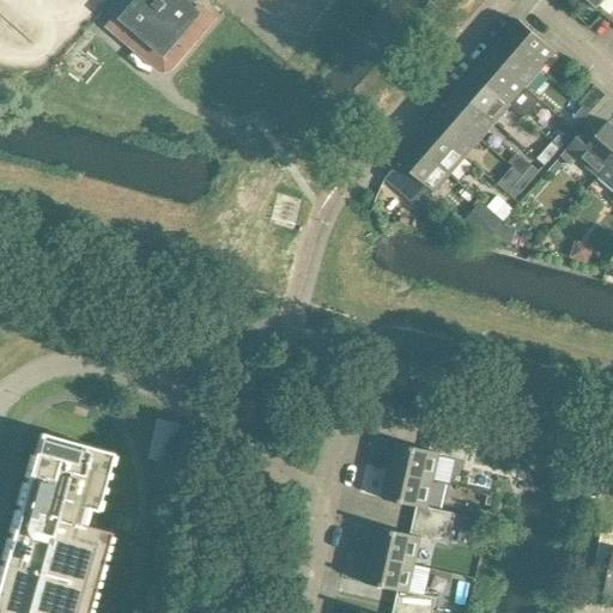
[(145,0),(129,18),(122,12),(109,28),(159,71),(170,70),(214,19),(199,6),(193,13),(176,0),(145,0)]
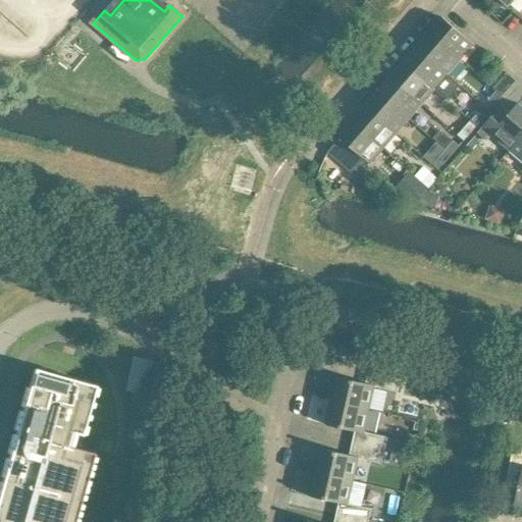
[(442,17),(429,33),(460,59),(473,44),(442,17)]
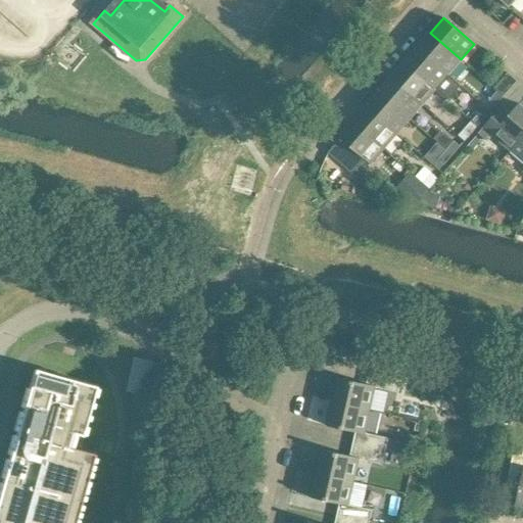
[(430,33),(418,48),(448,75),(461,59),(430,33)]
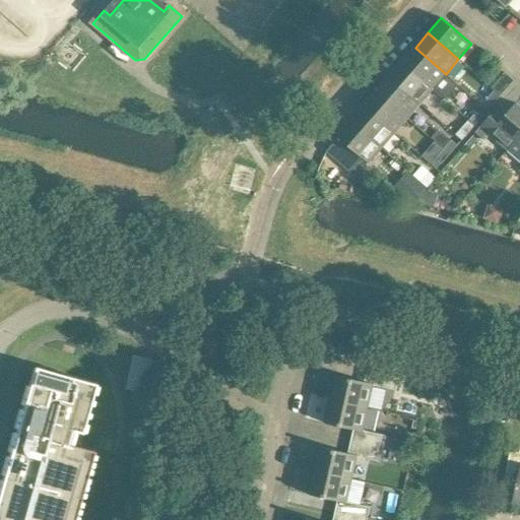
[(415,48),(402,62),(433,89),(445,100),(447,99),(449,96),(450,95),(451,95),(453,93),(454,91),(455,90),(456,89),(457,87),(458,85),(446,74),(415,48)]
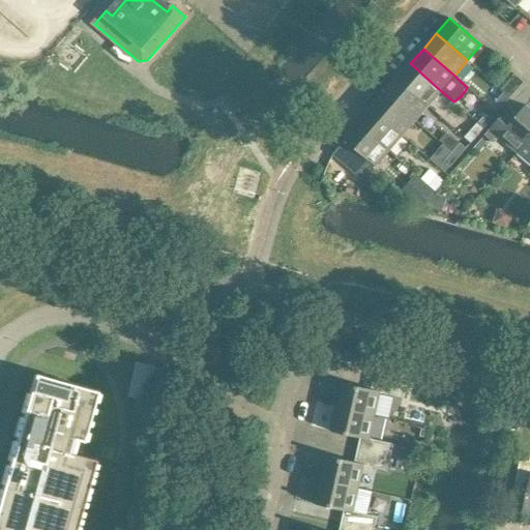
[(410,63),(396,79),(429,106),(441,91),(410,63)]
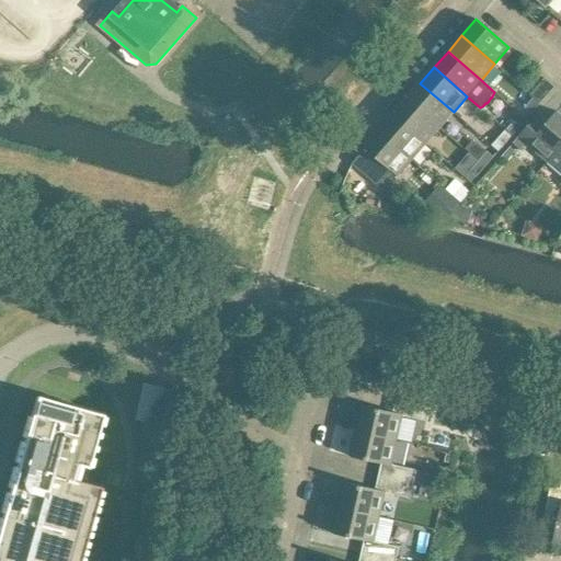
[(554,88),(545,78),(530,95),(534,98),(540,104),(554,88)]
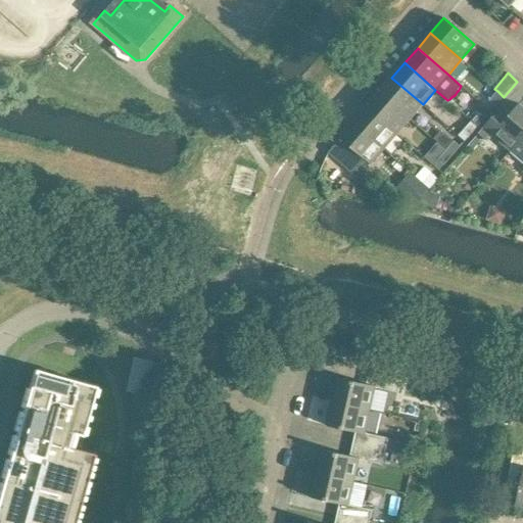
[(391,78),(379,92),(410,120),(423,104),(391,78)]
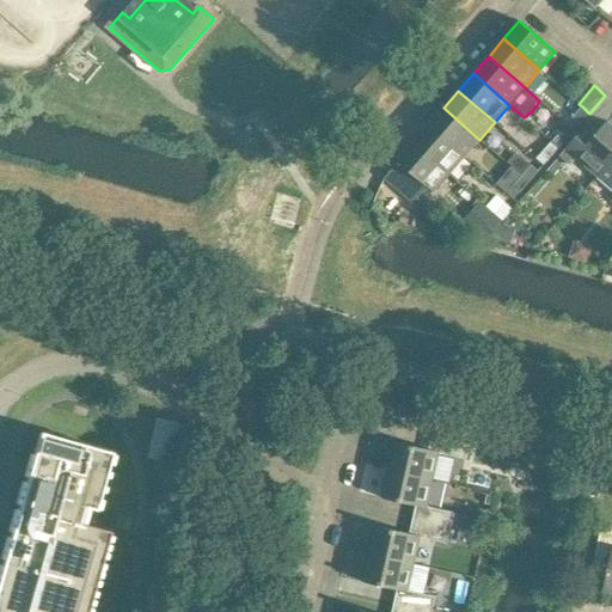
[(582,106),(573,118),(580,124),(589,114),(582,106)]
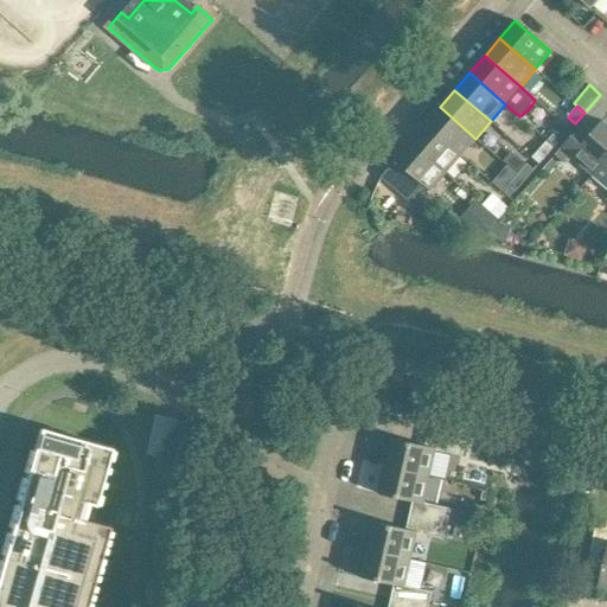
[(440,107),(425,125),(460,155),(475,139),(440,107)]
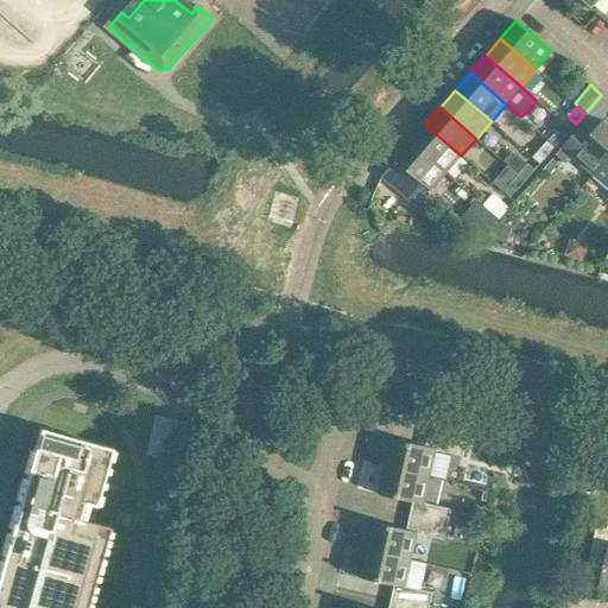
[(595,131),(586,122),(556,154),(567,164),(574,157),(594,175),(607,158),(607,124),(605,121),(595,131)]
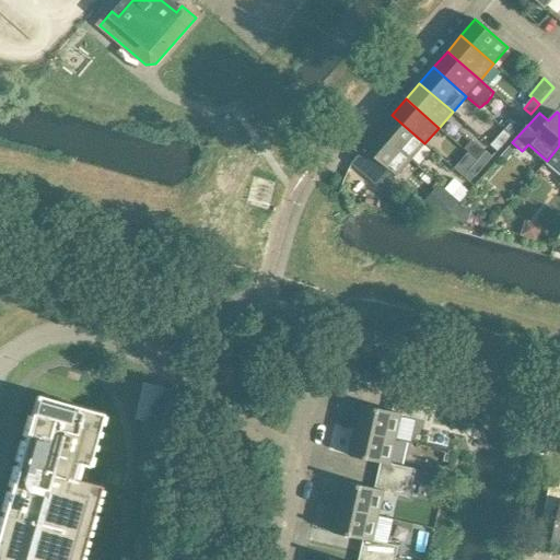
[(392,115),(378,130),(411,160),(424,143),(392,115)]
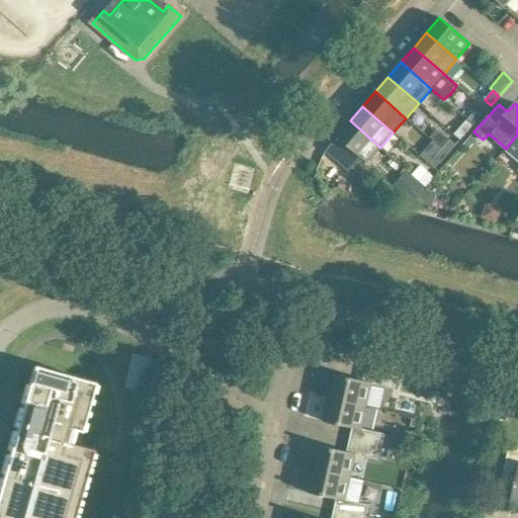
[(467,120),(473,125),(480,118),(473,113),(467,120)]
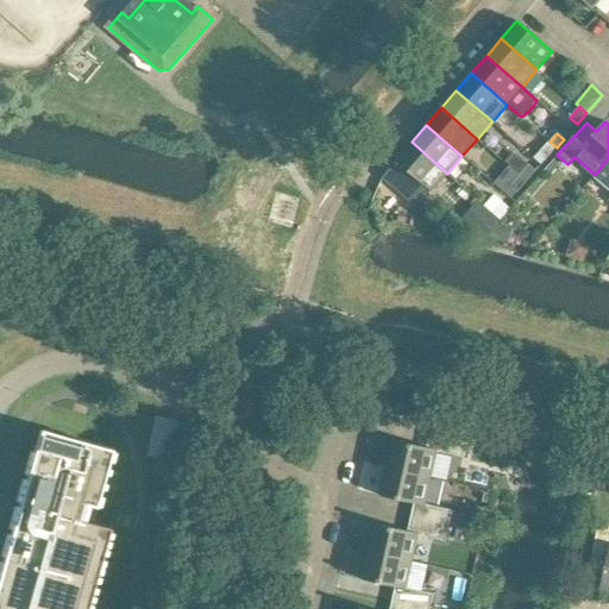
[(397,161),(383,177),(384,177),(410,201),(413,198),(426,183),(433,189),(447,174),(412,142),(396,161),(397,161)]
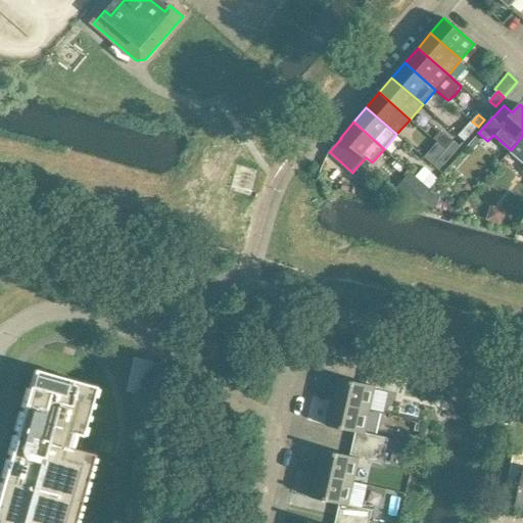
[(465,141),(478,127),(472,122),(459,136),(465,141)]
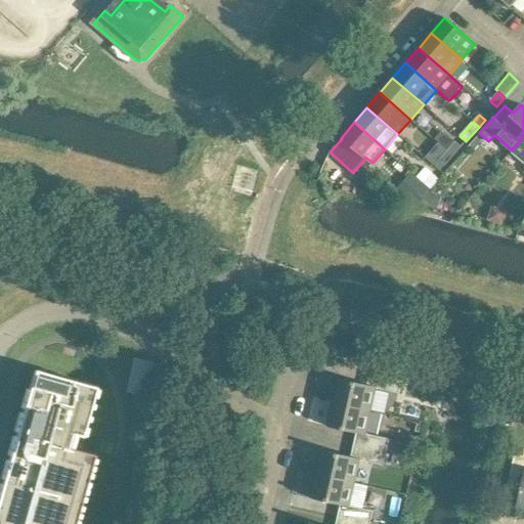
[(523,136),(512,150),(523,161),(523,136)]
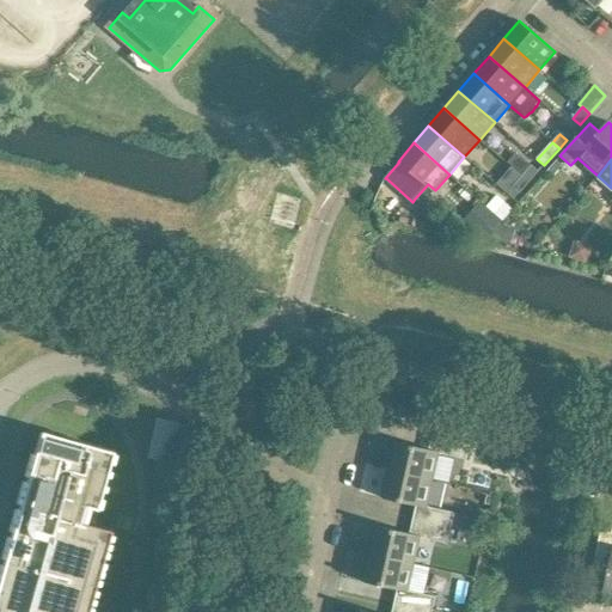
[(530,167),(522,177),(530,183),(537,175),(530,167)]
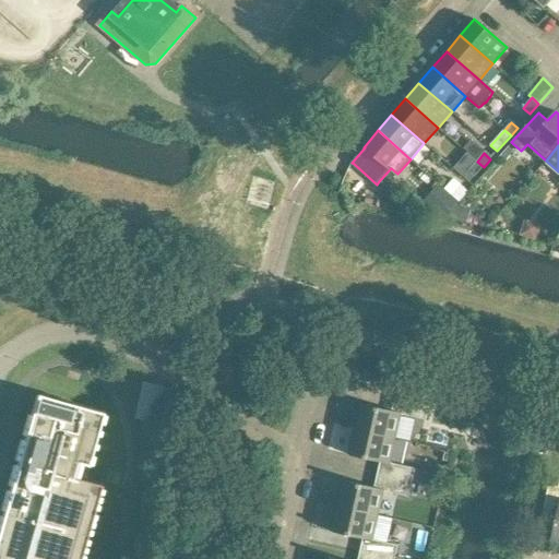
[(473,179),(484,167),(477,162),(466,174),(473,179)]
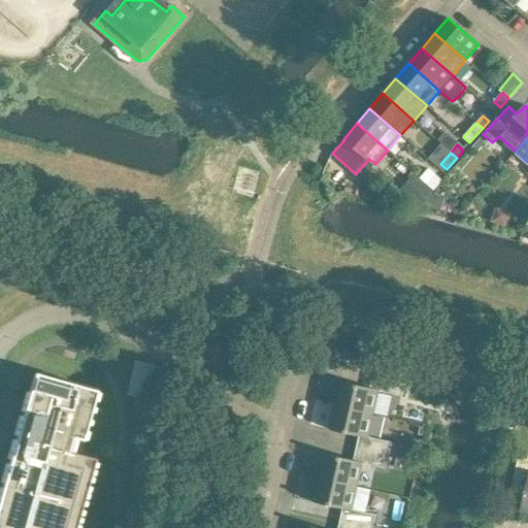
[(436,176),(428,186),(434,191),(442,182),(436,176)]
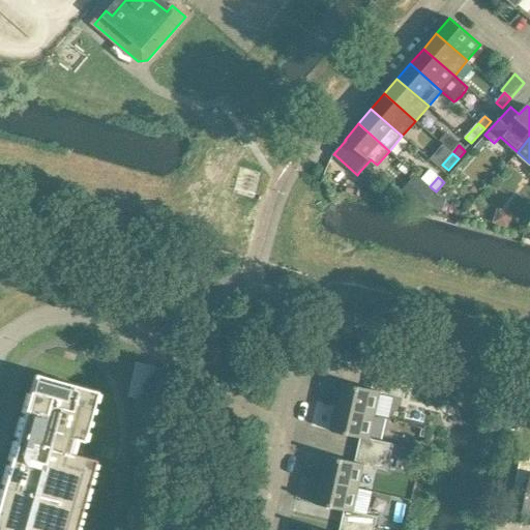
[(424,203),(435,192),(423,182),(418,188),(418,197),(424,203)]
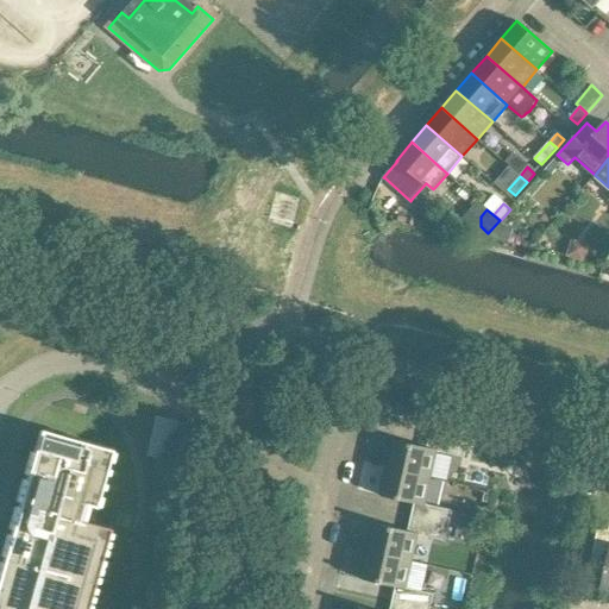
[(246,418),(251,401),(251,399),(238,395),(237,401),(234,415),(246,418)]
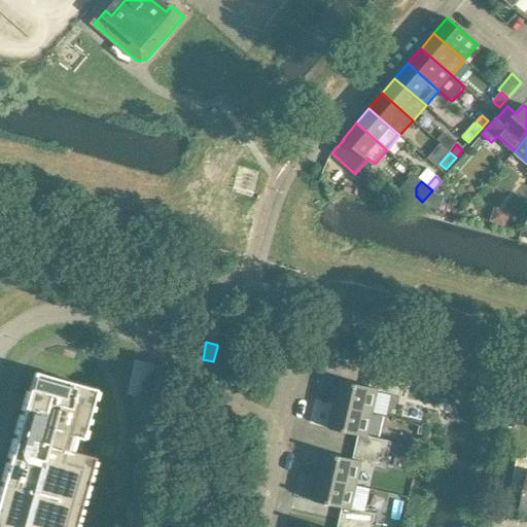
[(153,399),(163,363),(137,357),(128,392),(153,399)]
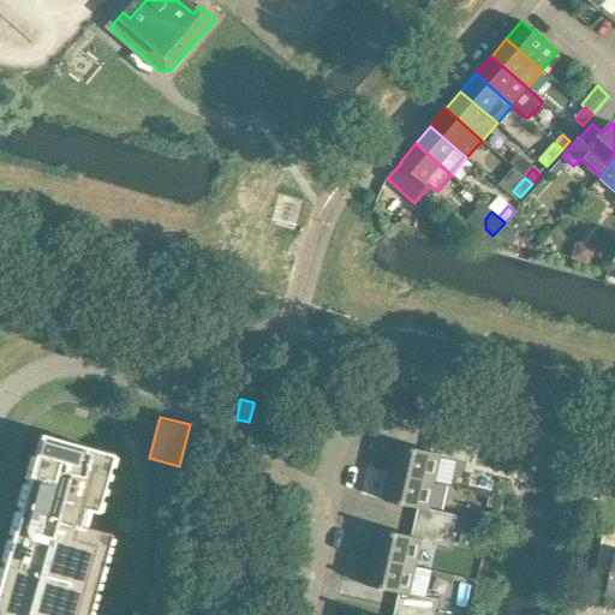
[(0,614),(87,614),(111,535),(81,526),(85,511),(96,513),(112,455),(79,446),(78,451),(41,442),(42,435),(40,435),(0,573),(0,614)]
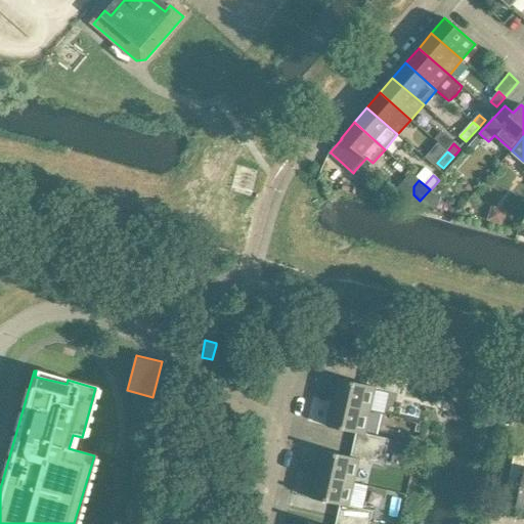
[(338,379),(333,402),(370,411),(376,388),(399,394),(402,380),(369,373),(367,385),(338,379)]
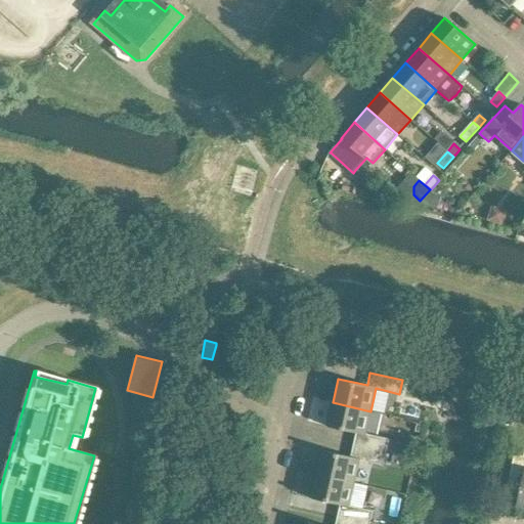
[(437,385),(427,391),(436,404),(446,398),(437,385)]
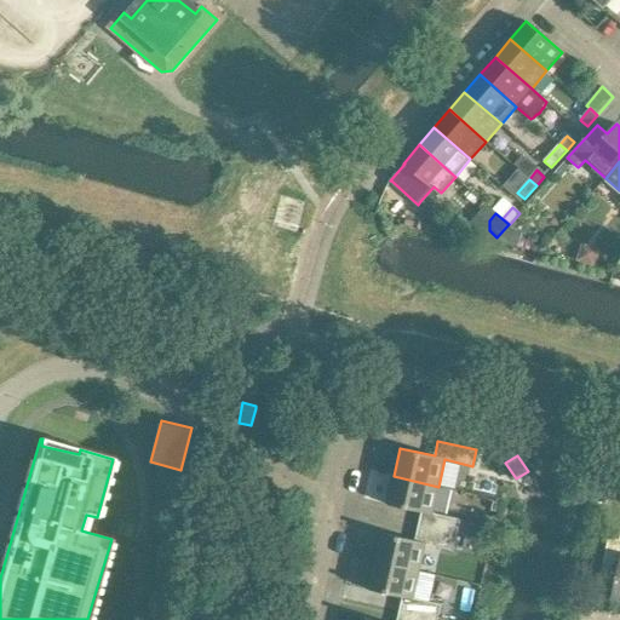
[(394,476),(388,505),(422,512),(434,515),(434,514),(432,514),(438,487),(394,476)]
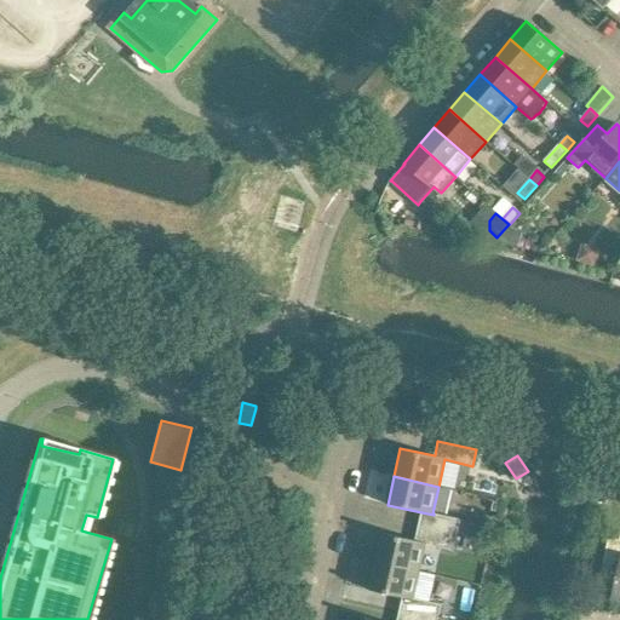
[(451,517),(447,533),(457,535),(460,520),(451,517)]
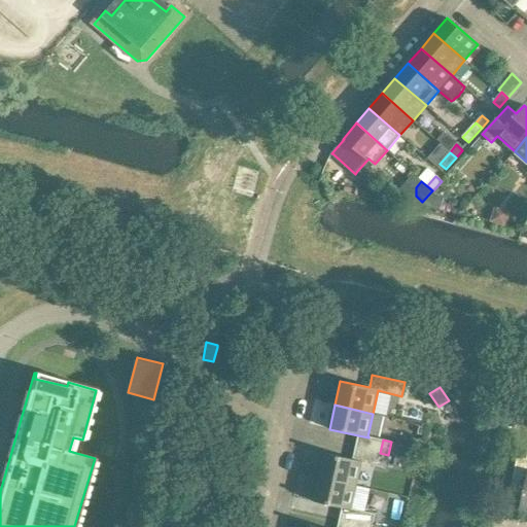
[(323,453),(318,478),(356,486),(361,463),(362,463),(362,462),(354,460),(323,453)]
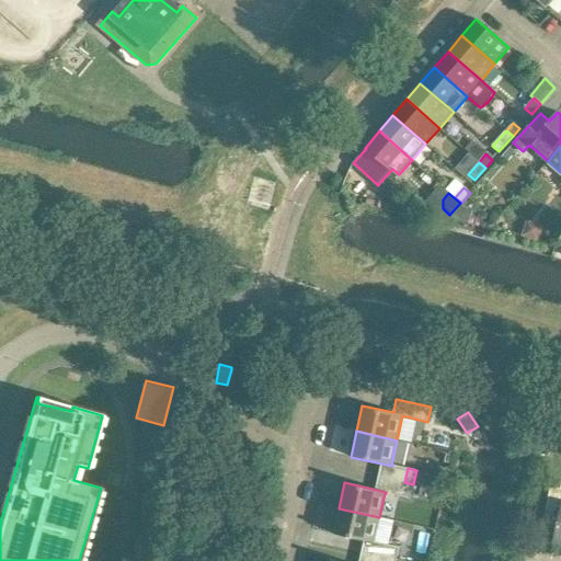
[(404,482),(401,496),(410,499),(413,484),(404,482)]
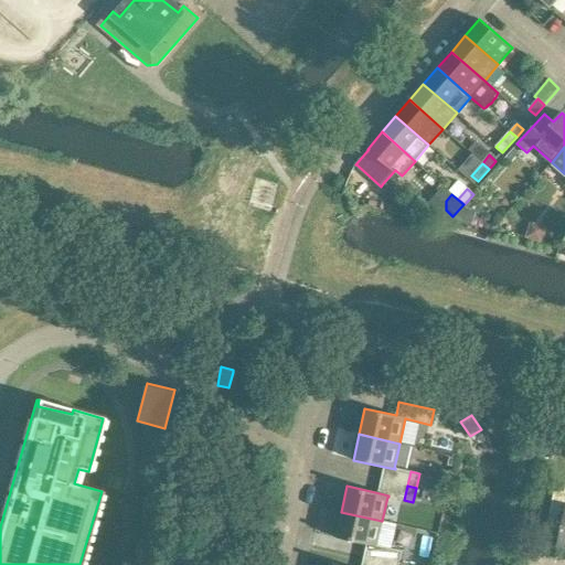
[(564,491),(555,490),(548,518),(563,521),(557,545),(564,546),(564,491)]
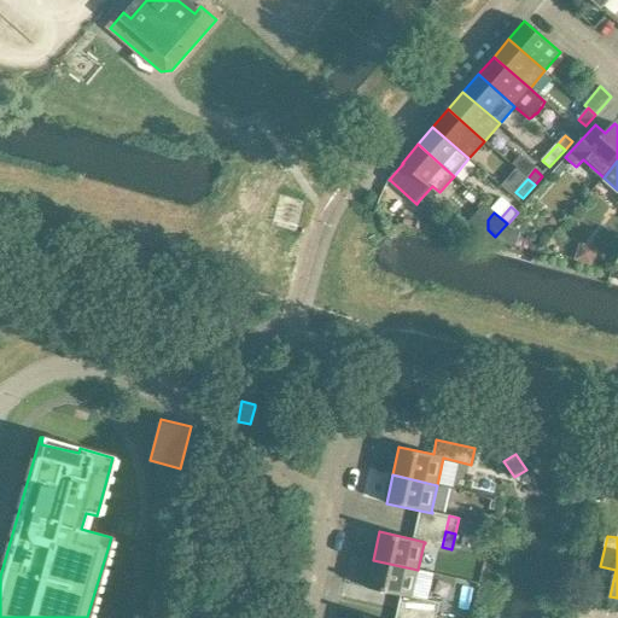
[(412,596),(418,570),(373,560),(367,588),(413,599),(413,596),(412,596)]
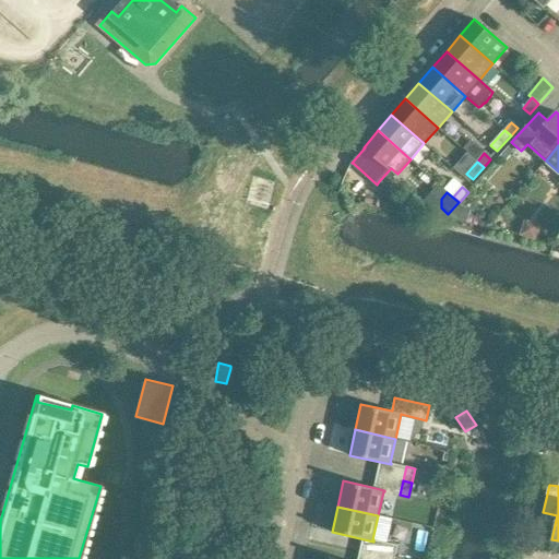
[(389,545),(387,557),(393,558),(395,558),(395,557),(399,547),(389,545)]
